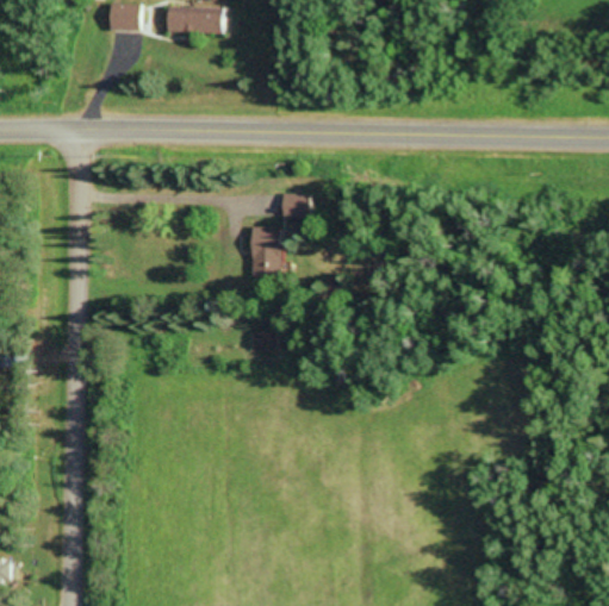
[(143,30),(143,4),(111,4),(111,30),(143,30)]
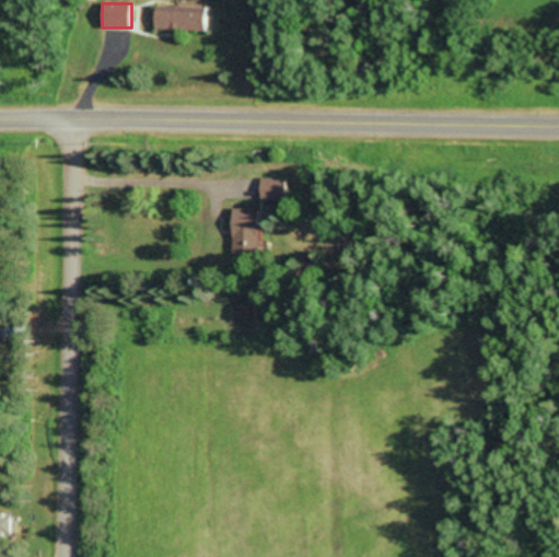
[(206,6),(154,6),(154,28),(206,28),(206,6)]
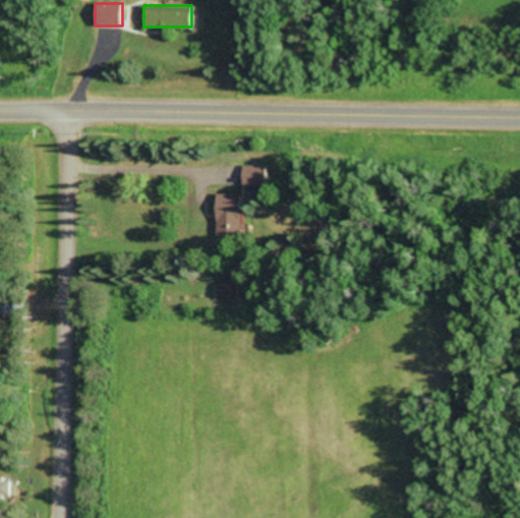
[(264,186),(264,165),(241,165),(241,186),(264,186)]
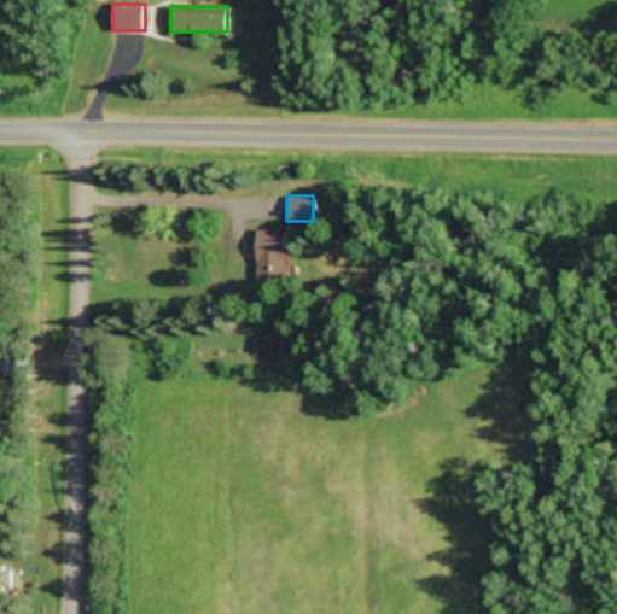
[(318,221),(356,221),(356,197),(318,197),(318,221)]
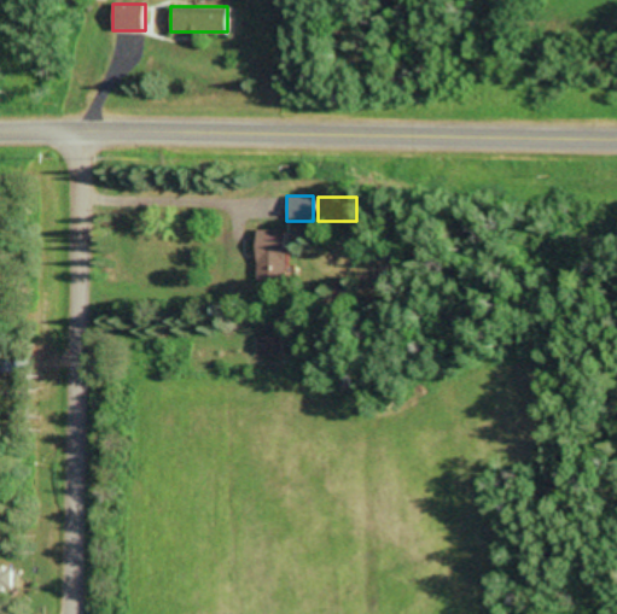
[(284,229),(255,229),(255,280),(284,280),(284,229)]
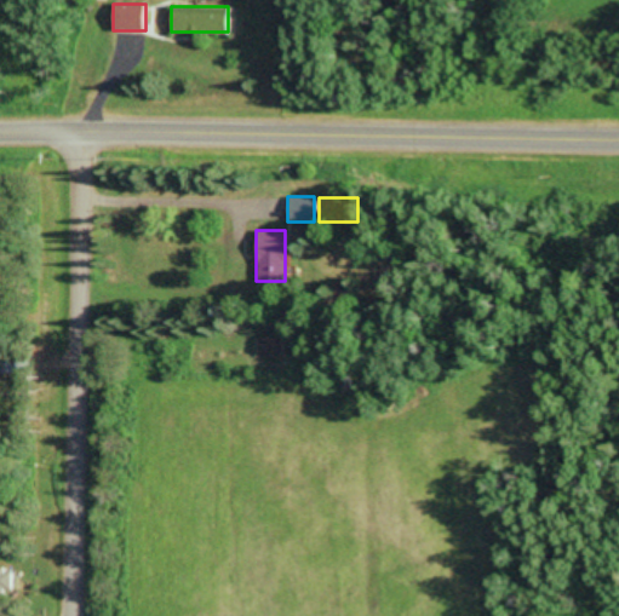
[(0,592),(11,592),(11,568),(0,566),(0,592)]
